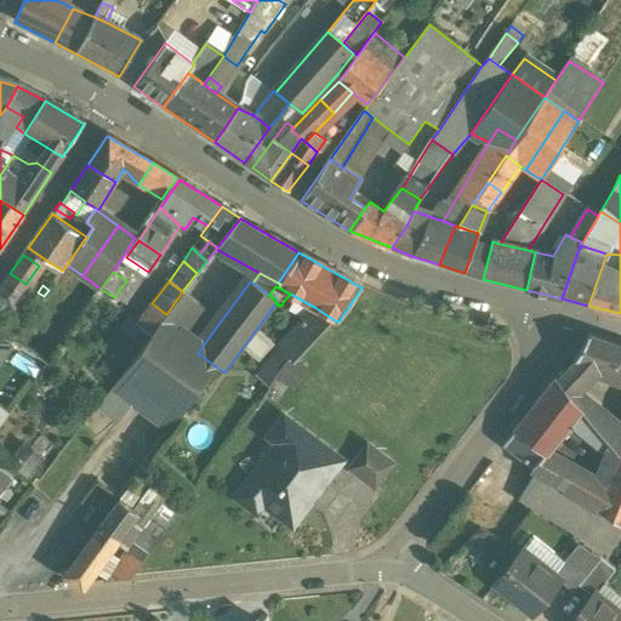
[(166,314),(164,318),(183,332),(200,308),(181,294),(166,314)]
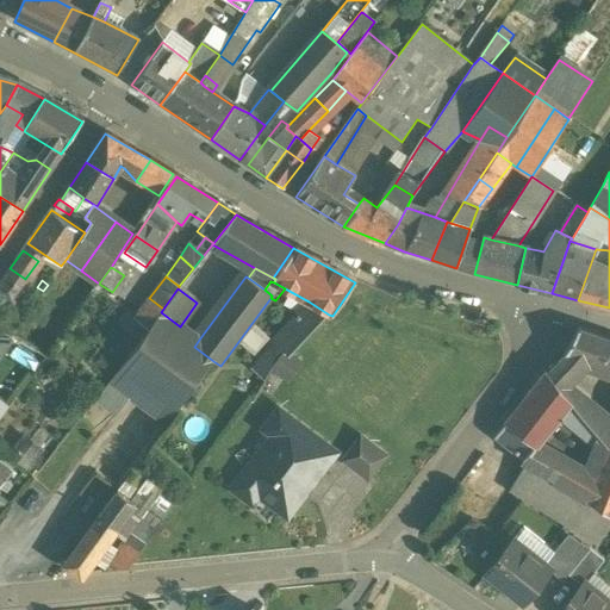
[(309,302),(272,344),(282,354),(288,358),(329,315),(309,302)]
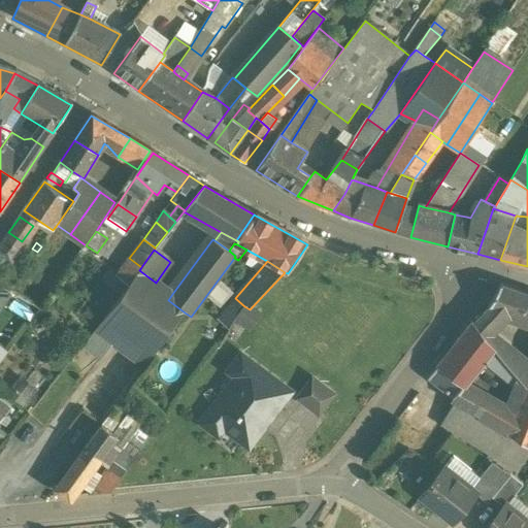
[(156,283),(139,270),(102,321),(142,351),(151,357),(185,312),(168,300),(172,294),(156,283)]
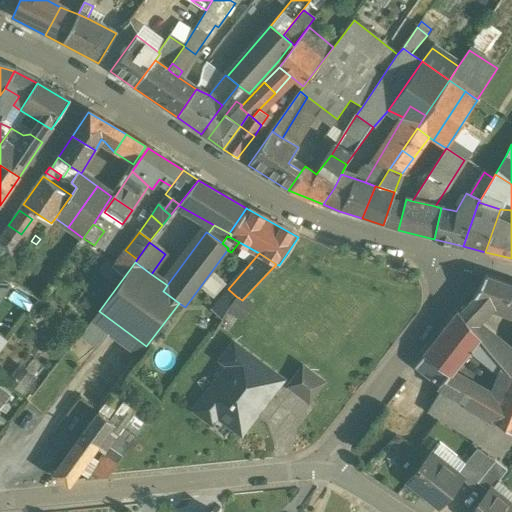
[(511,286),(486,277),(474,299),(465,309),(477,318),(490,304),(511,311),(511,286)]
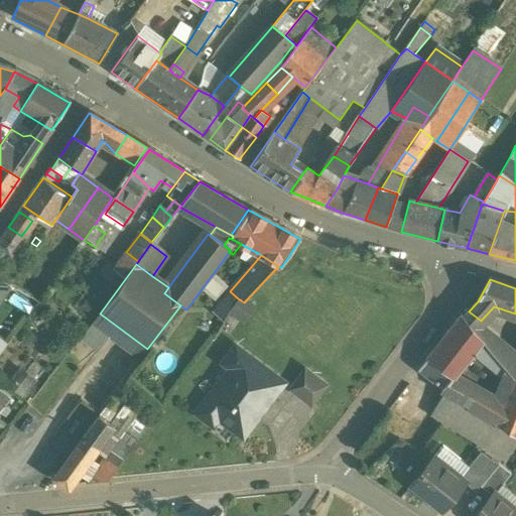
[(0,280),(0,299),(10,286),(0,280)]
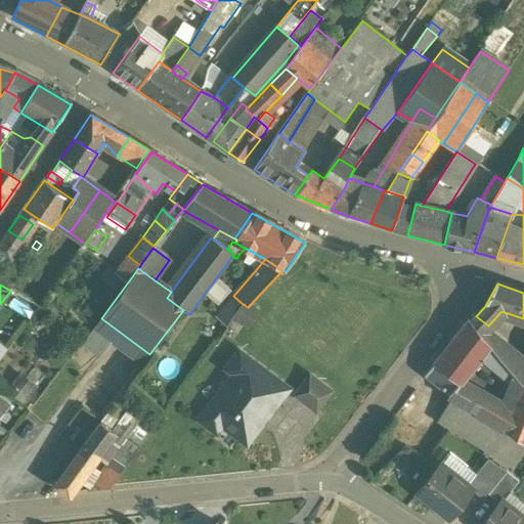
[(488,325),(476,316),(471,321),(481,333),(485,328),(488,325)]
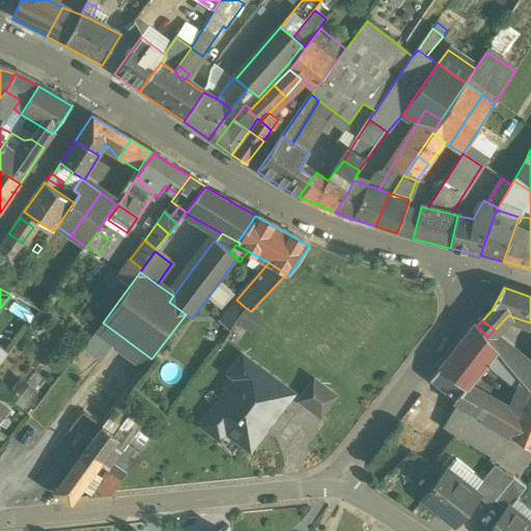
[(475,325),(442,368),(466,387),(478,371),(480,373),(498,351),(499,350),(487,337),(477,326),(475,325)]
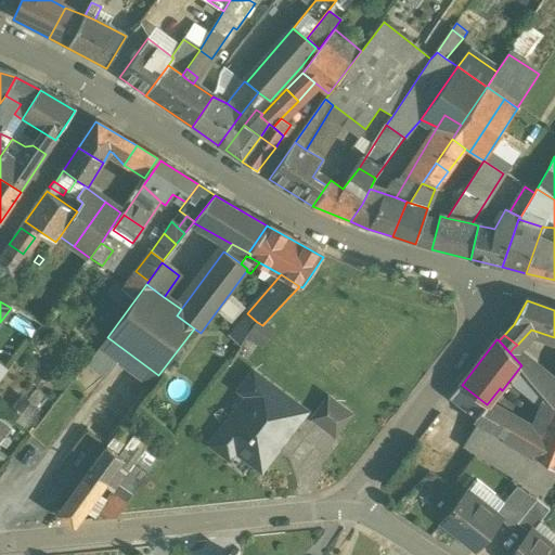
[(554,378),(514,347),(510,352),(521,365),(520,366),(542,392),(551,402),(554,403),(554,378)]
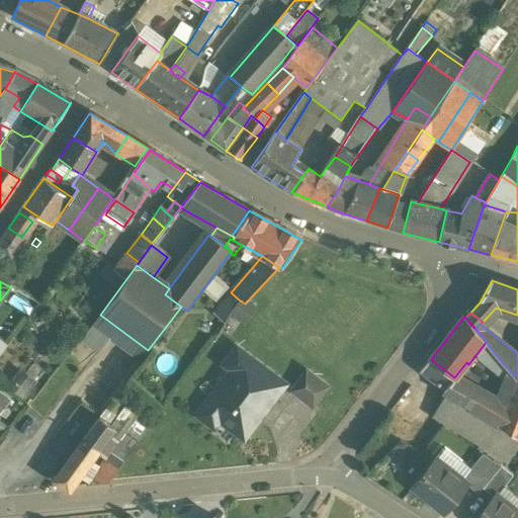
[(140,344),(132,354),(141,361),(148,350),(140,344)]
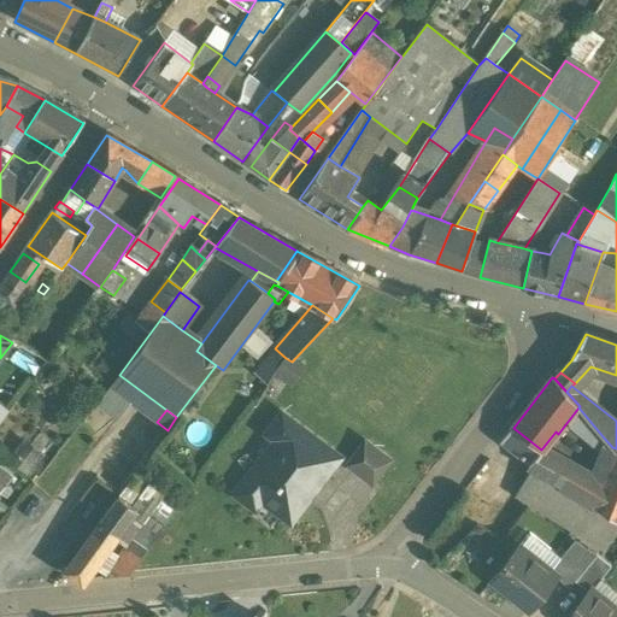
[(274,441),(233,495),(254,510),(260,501),(291,524),(329,472),(306,457),(318,441),(281,413),(265,435),(274,441)]
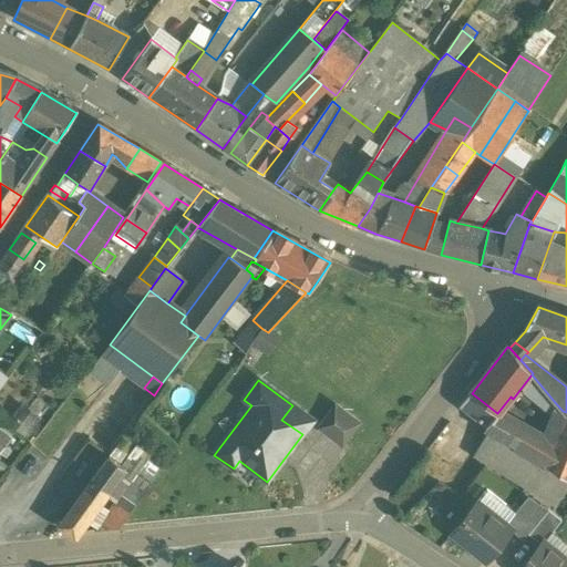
[(497,413),(472,393),(461,408),(486,428),(497,413)]
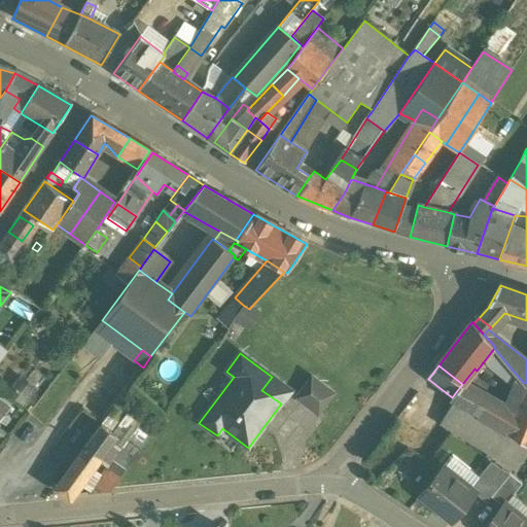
[(301,398),(325,417),(344,391),(319,373),(301,398)]
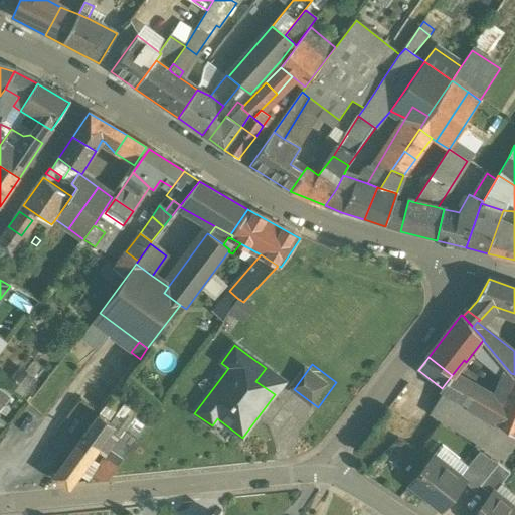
[(503,364),(498,370),(512,384),(514,377),(514,374),(511,373),(503,364)]
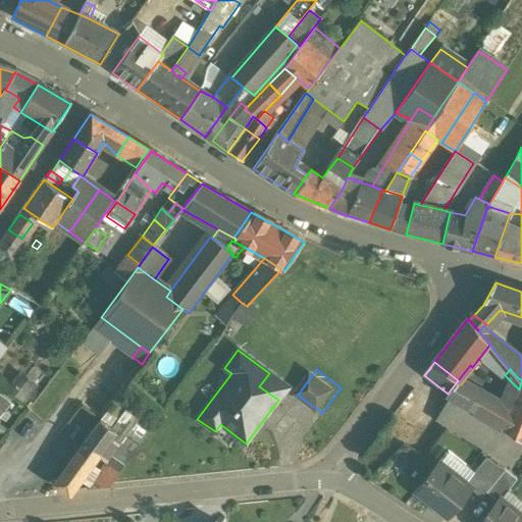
[(12,388),(30,403),(44,384),(27,371),(12,388)]
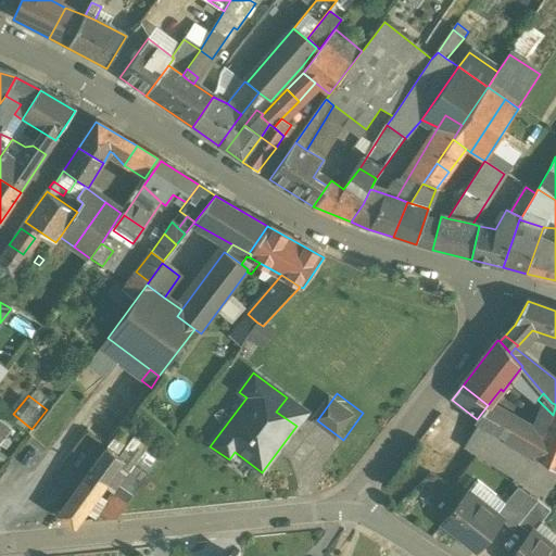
[(287,397),(276,412),(297,426),(306,412),(287,397)]
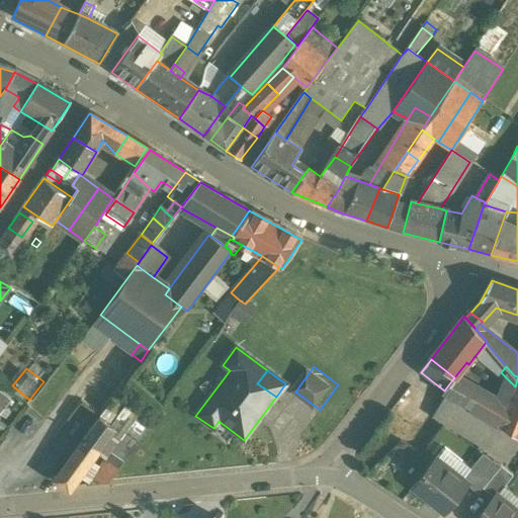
[(517,411),(508,406),(507,408),(465,383),(454,377),(444,391),(447,393),(469,407),(468,408),(517,438),(517,411)]
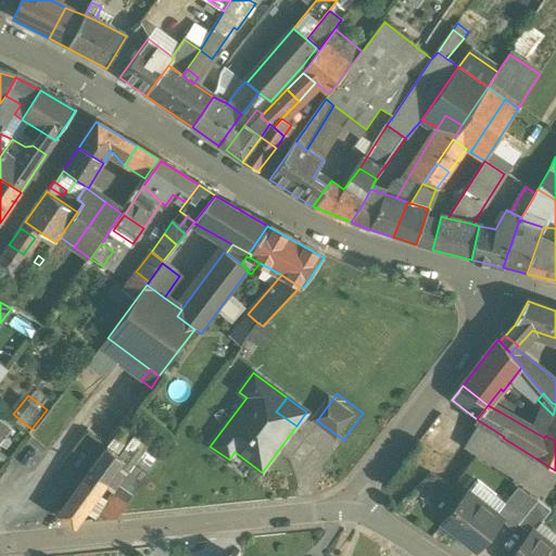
[(555,407),(553,415),(545,436),(555,441),(555,407)]
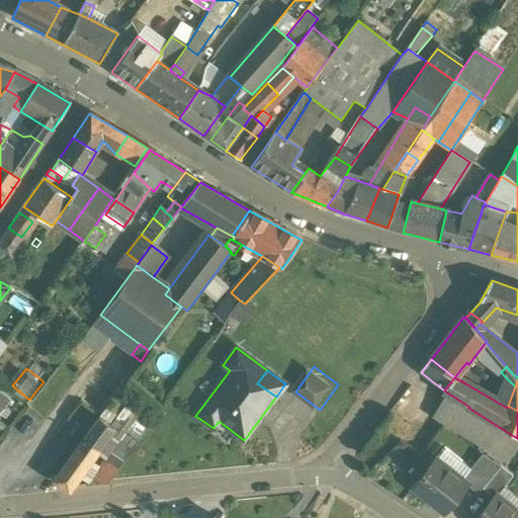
[(517,446),(517,438),(468,408),(469,407),(447,393),(432,417),(507,463),(512,456),(517,446)]
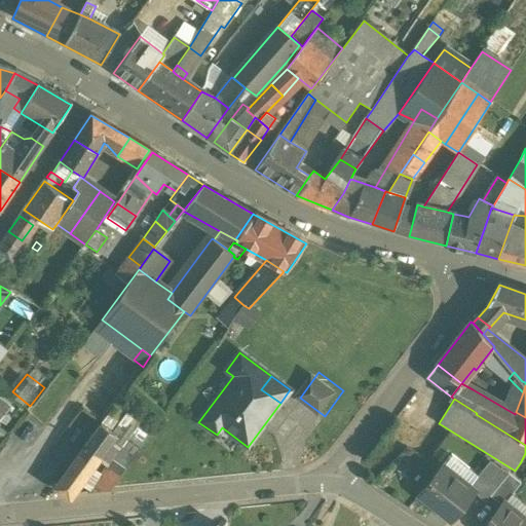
[(89,439),(83,446),(85,448),(99,457),(111,440),(97,429),(89,439)]
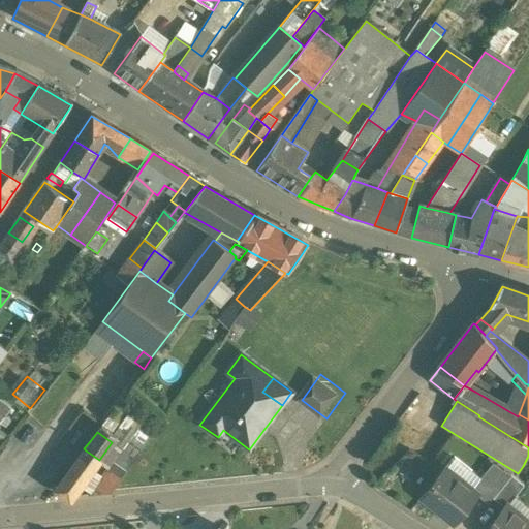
[(135,459),(120,447),(90,496),(113,493),(113,491),(135,459)]
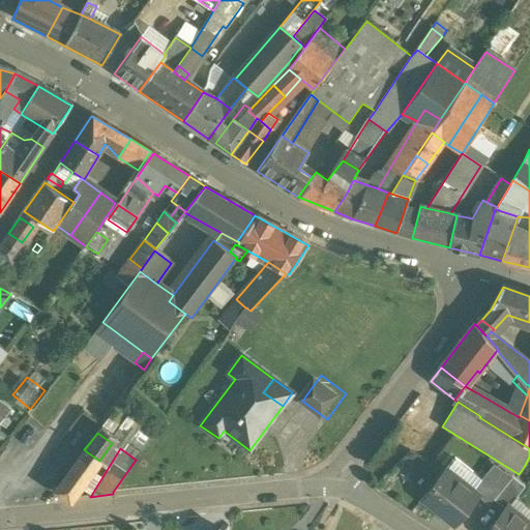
[(86,451),(56,492),(68,500),(70,500),(99,461),(86,451)]
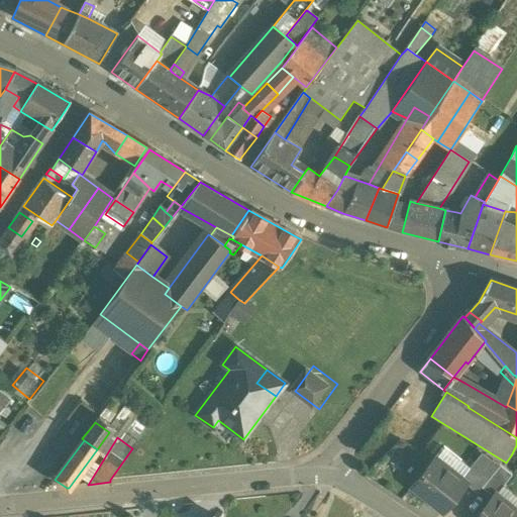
[(470,468),(444,447),(436,458),(460,478),(470,468)]
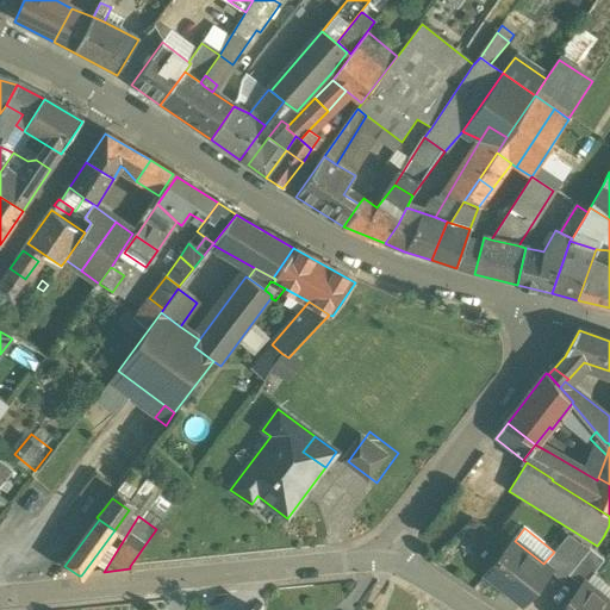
[(590,547),(567,534),(554,552),(543,564),(551,570),(549,571),(562,580),(568,574),(590,547)]
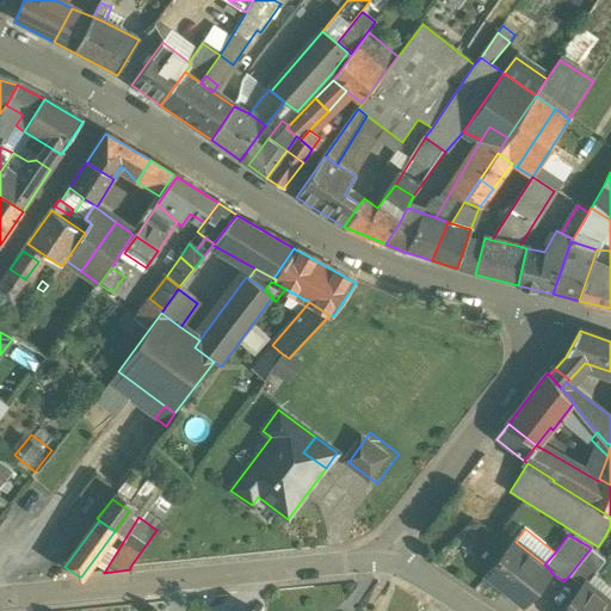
[(516,542),(514,541),(487,575),(524,604),(550,572),(551,571),(544,565),(516,542)]
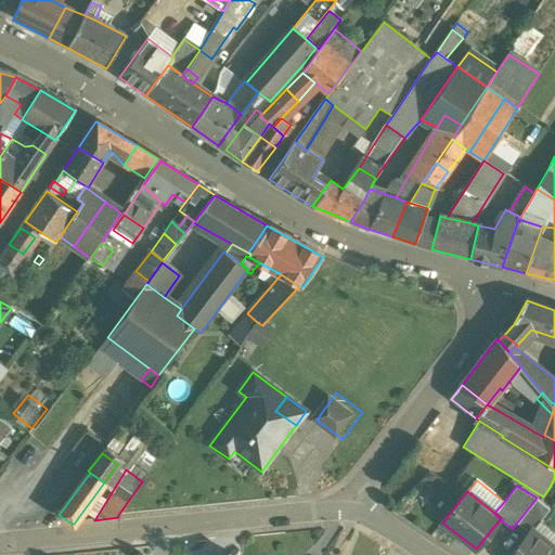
[(537,498),(517,523),(529,532),(531,529),(532,530),(550,508),(537,498)]
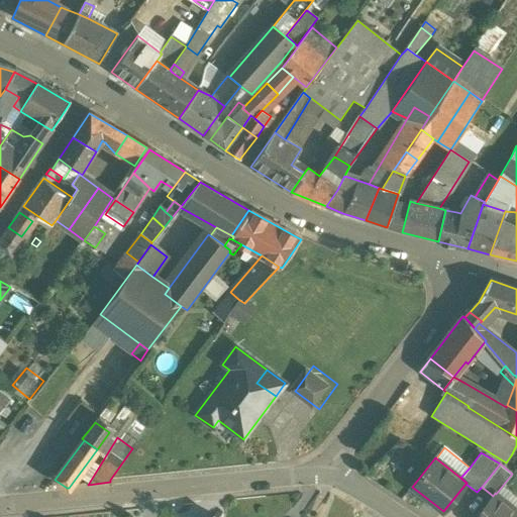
[(516,516),(516,510),(496,494),(495,493),(493,496),(475,516),(516,516)]
